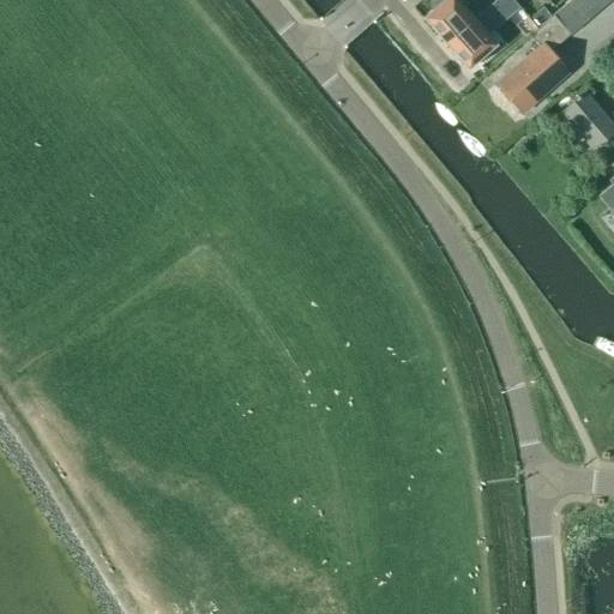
[(441,0),(421,18),(444,44),(473,19),(456,0),(441,0)]
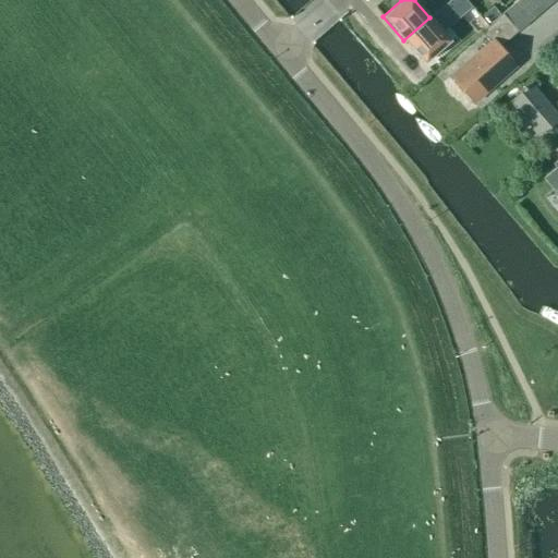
[(403,40),(424,63),(450,41),(443,32),(471,7),(464,0),(449,0),(429,17),(403,40)]
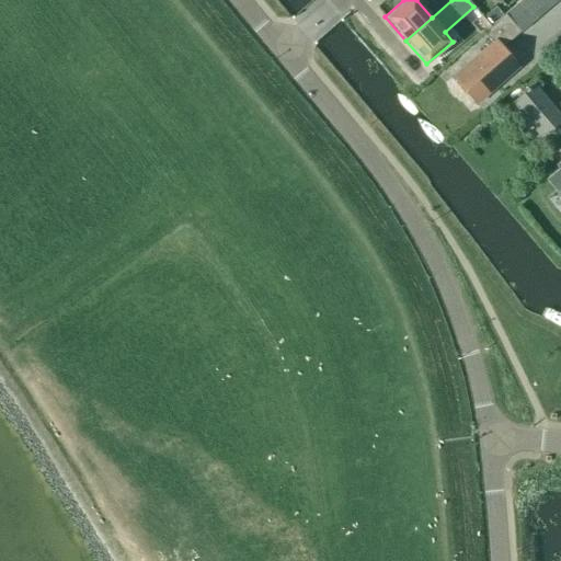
[(528,0),(521,0),(515,4),(530,22),(540,14),(528,0)]
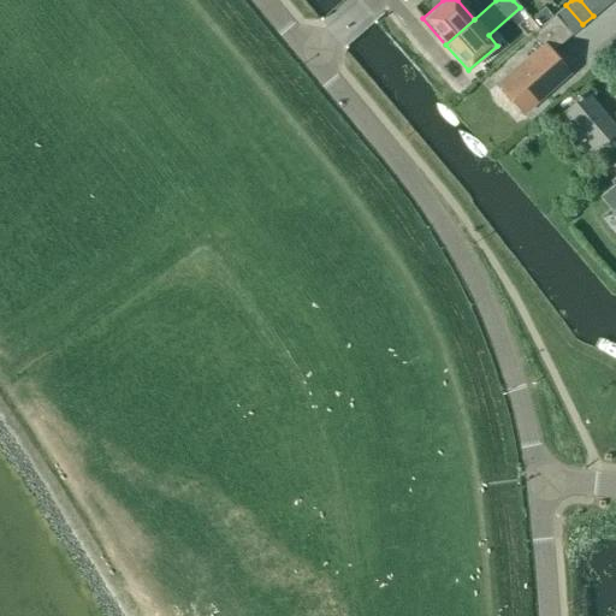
[(598,0),(580,0),(593,16),(604,6),(598,0)]
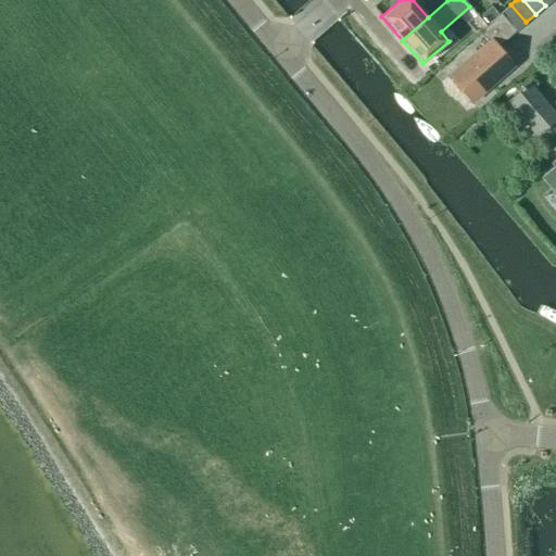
[(516,30),(526,22),(510,4),(501,13),(516,30)]
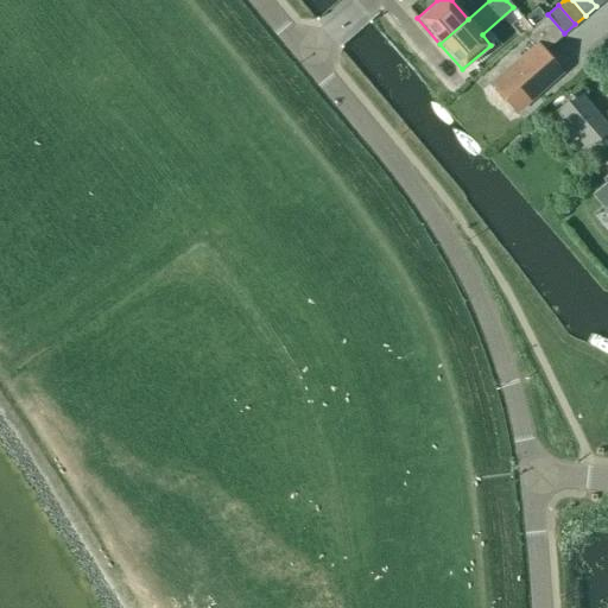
[(533,11),(529,14),(526,17),(533,26),(545,17),(537,7),(533,11)]
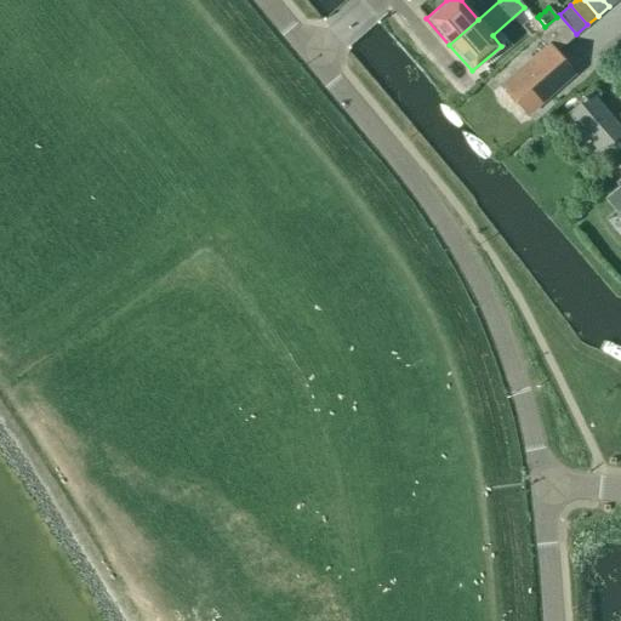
[(554,52),(575,35),(559,16),(535,36),(545,47),(501,85),(527,115),(573,74),(554,52)]
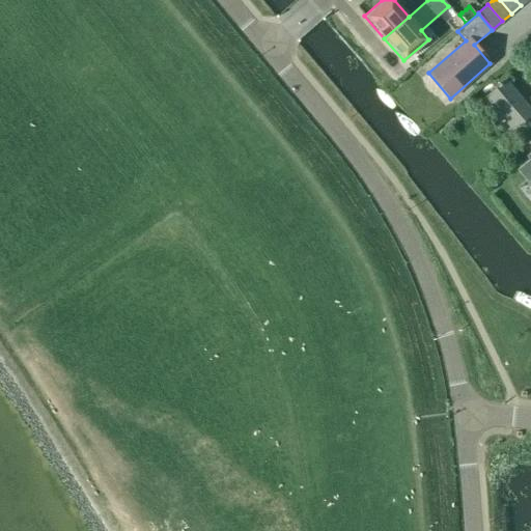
[(512,130),(530,113),(530,111),(504,80),(500,84),(499,83),(496,86),(497,87),(484,98),(512,130)]
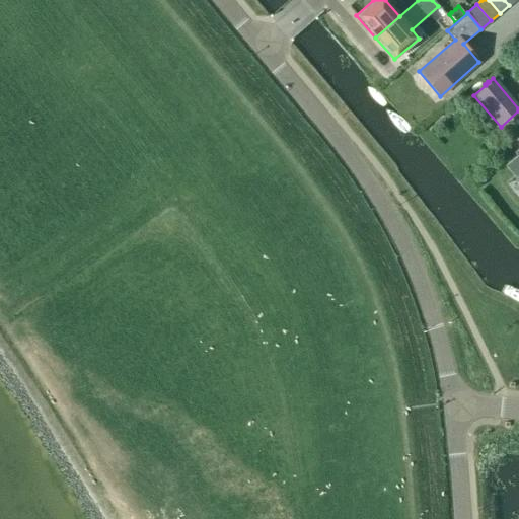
[(518,180),(518,155),(507,166),(518,180)]
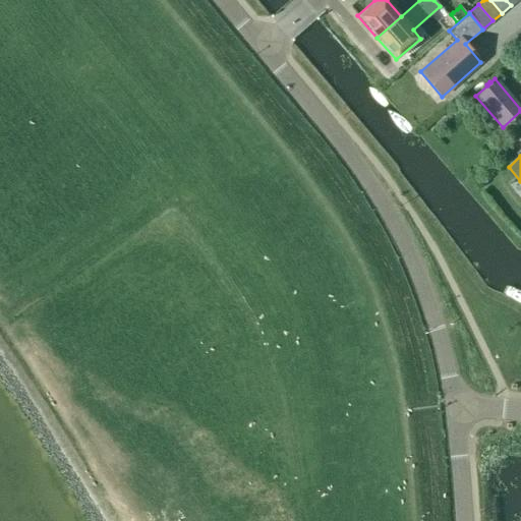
All buildings are outlined.
